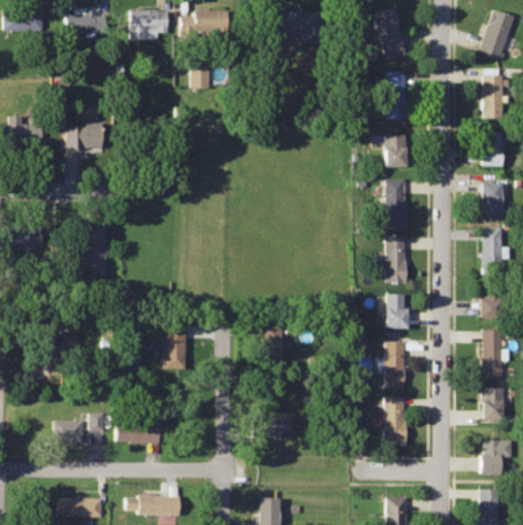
[(394,7),(372,14),(387,61),(406,55),(397,25),(400,24),(394,7)]
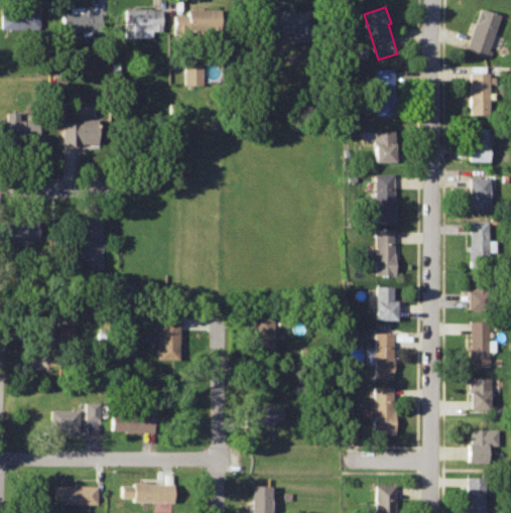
[(104,16),(95,16),(95,12),(86,12),(86,8),(73,8),(73,15),(65,15),(65,33),(104,33),(104,16)]
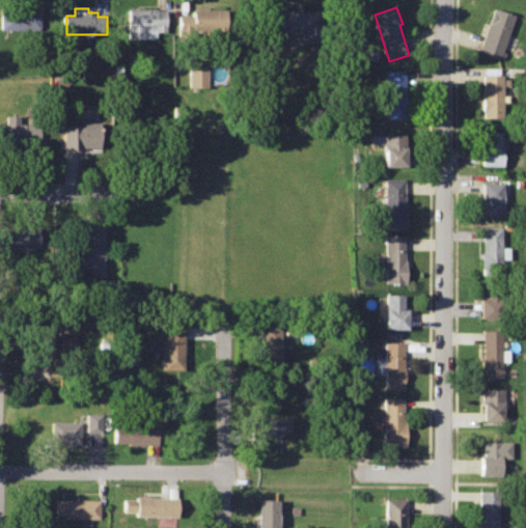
[(44,12),(31,12),(31,9),(4,9),(4,31),(44,31),(44,12)]
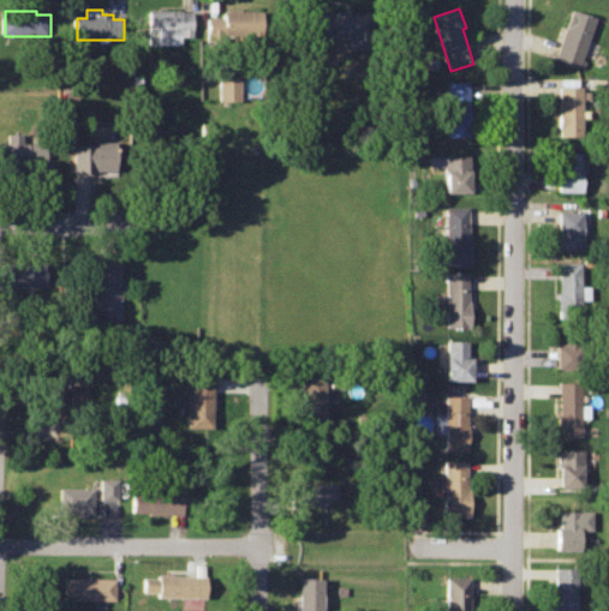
[(196,12),(154,12),(153,47),(185,47),(185,39),(196,39),(196,12)]
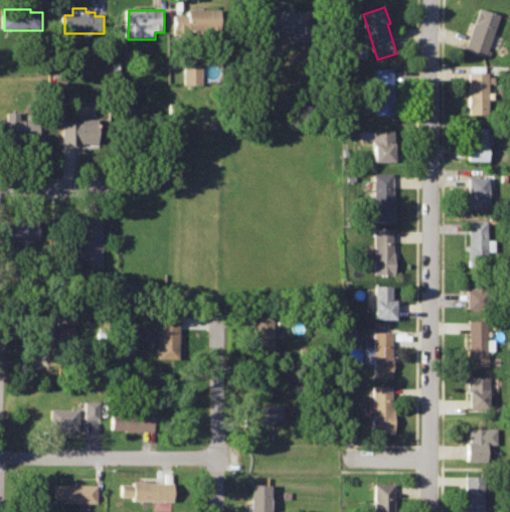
[(481,10),(467,50),(493,59),(495,52),(491,50),(502,17),(481,10)]
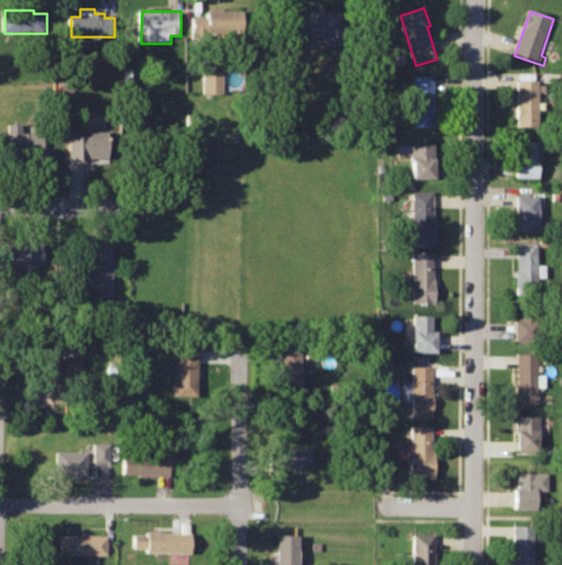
[(244,12),(210,12),(210,18),(194,18),(194,41),(211,41),(211,36),(234,36),(234,40),(244,40),(244,12)]
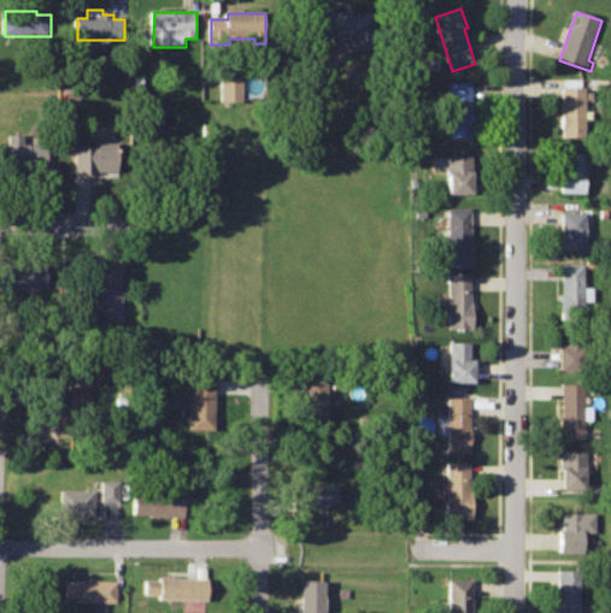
[(375,15),(311,15),(311,53),(329,53),(329,39),(356,39),(356,52),(375,52),(375,15)]
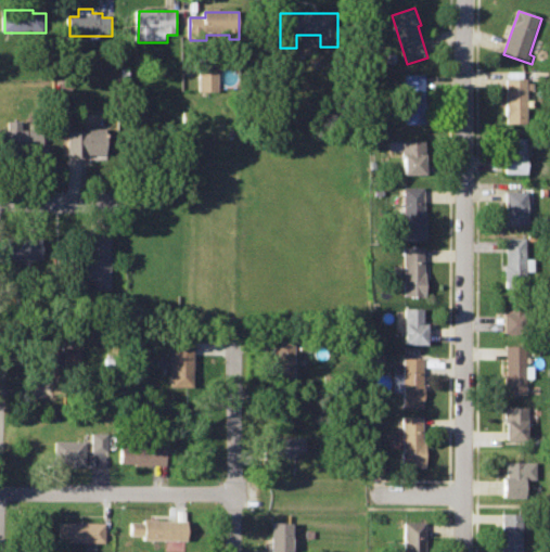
[(219,74),(201,74),(201,92),(219,92),(219,74)]
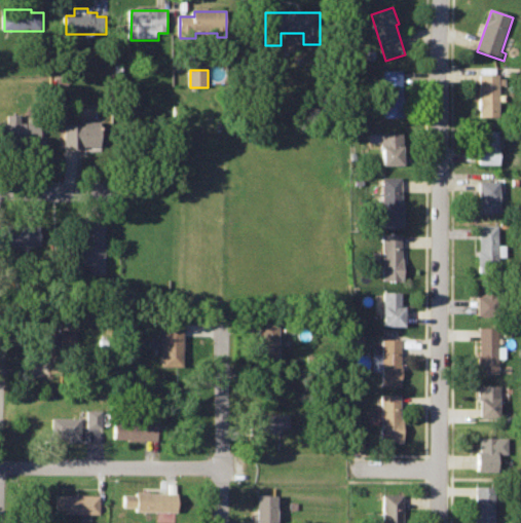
[(500,76),(497,76),(497,70),(483,70),(484,77),(481,77),(481,118),(500,118),(500,86),(507,86),(507,80),(500,80),(500,76)]
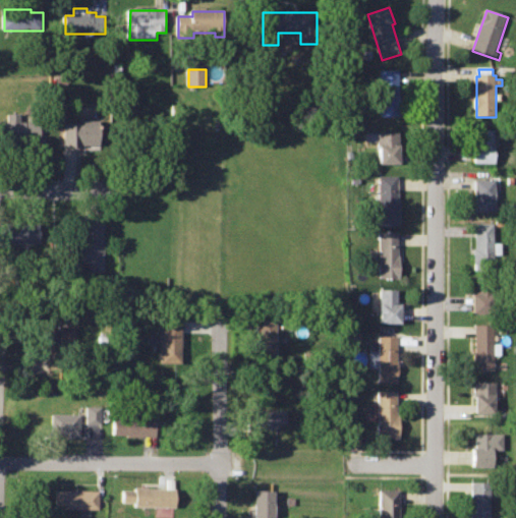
[(400,71),(381,71),(382,117),(400,117),(400,71)]
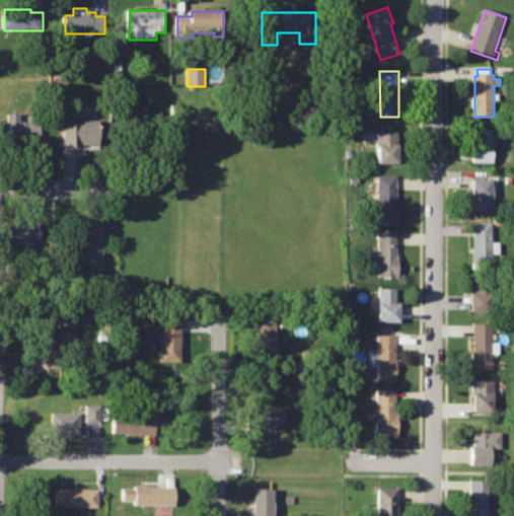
[(9,115),(9,123),(3,123),(2,142),(43,142),(43,123),(22,123),(22,115),(9,115)]
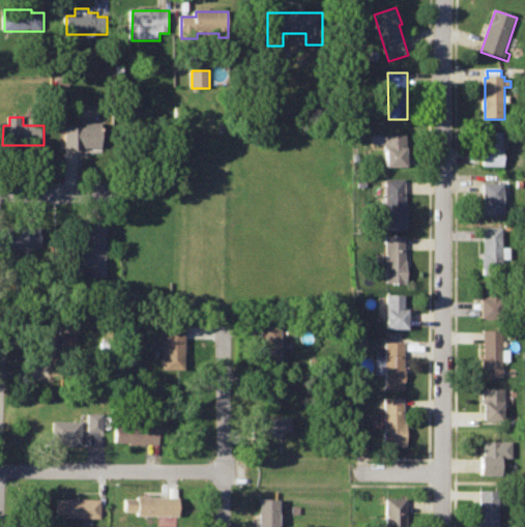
[(103,123),(82,123),(82,126),(66,126),(66,149),(103,149),(103,123)]
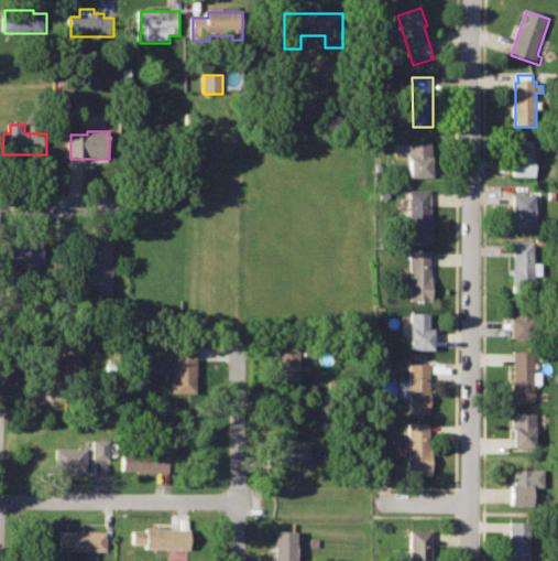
[(536,141),(516,141),(516,157),(513,157),(513,177),(536,177),(536,141)]
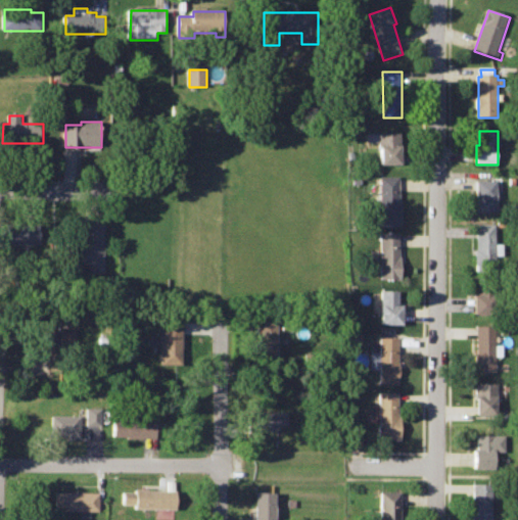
[(401,134),(367,135),(367,145),(380,145),(380,166),(401,166),(401,134)]
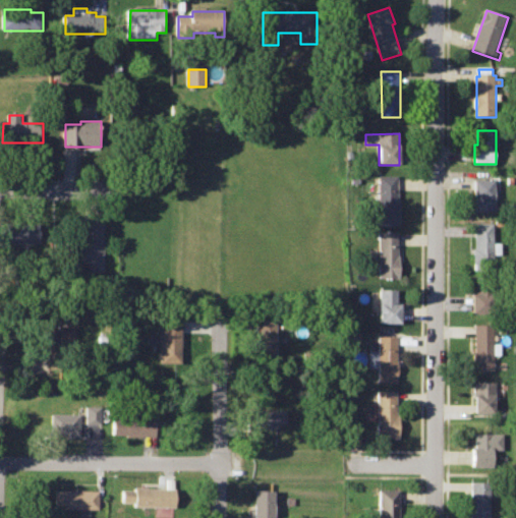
[(397,178),(379,178),(379,225),(398,225),(397,178)]
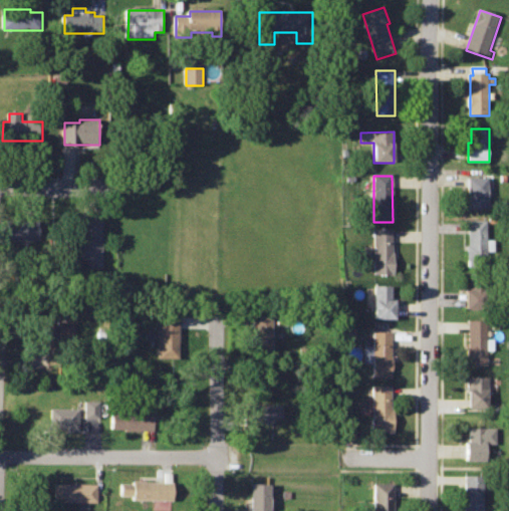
[(487,179),(468,179),(468,209),(488,209),(487,179)]
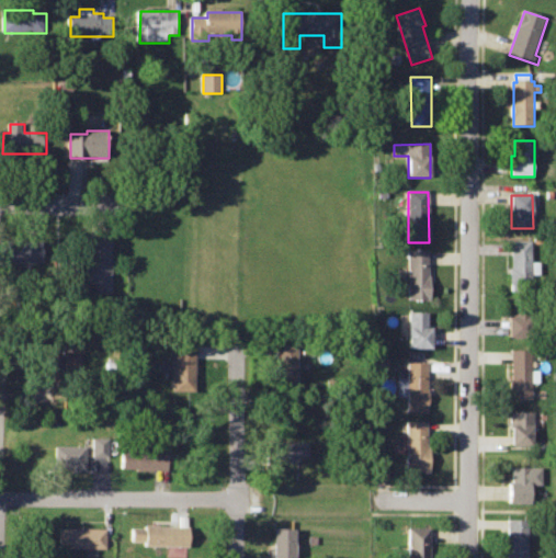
[(114,242),(91,241),(91,255),(74,255),(72,284),(95,285),(95,295),(113,295),(114,242)]
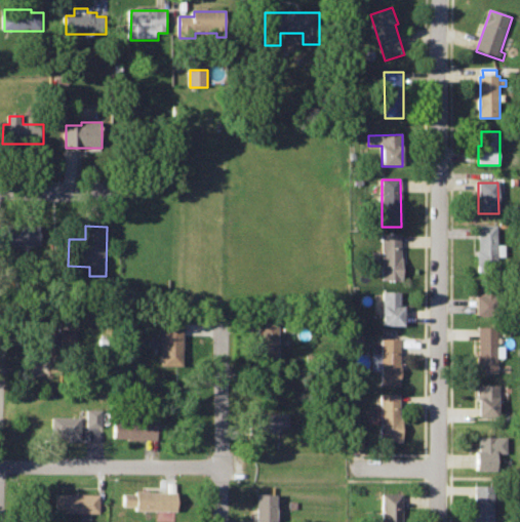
[(42,227),(0,227),(0,247),(42,247),(42,227)]
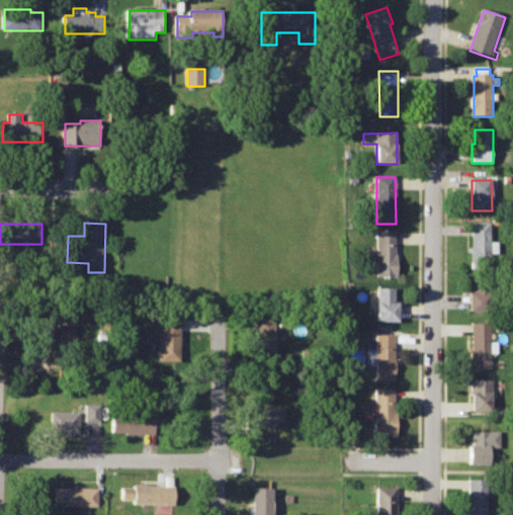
[(491,224),(472,224),(472,270),(491,270),(491,255),(499,255),(500,244),(491,243),(491,224)]
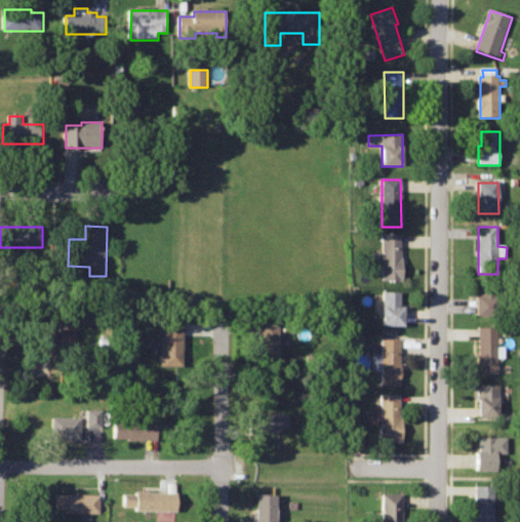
[(401,236),(381,235),(381,282),(400,282),(401,236)]
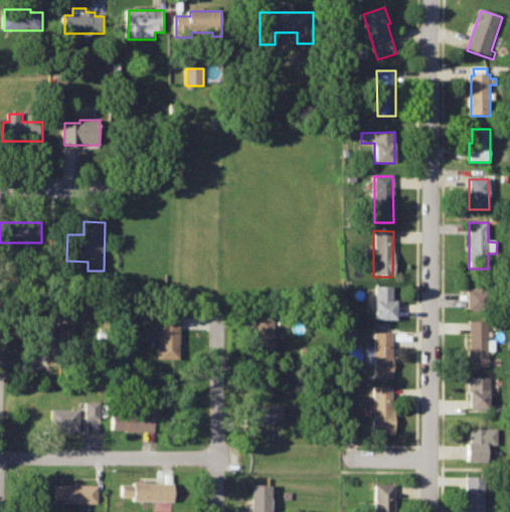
[(471,279),(471,292),(468,292),(468,311),(489,311),(488,279),(471,279)]
